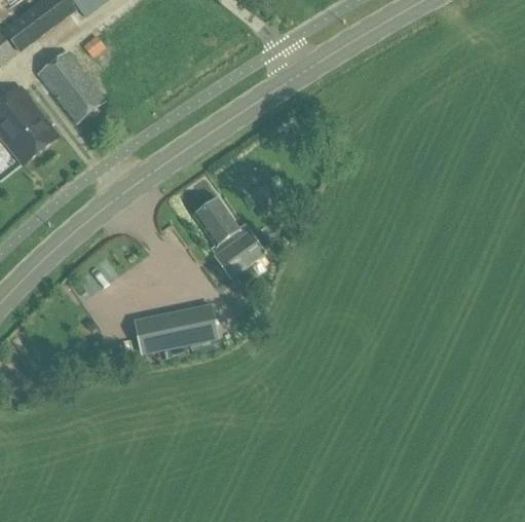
[(21,52),(78,7),(72,0),(40,0),(2,29),(21,52)]
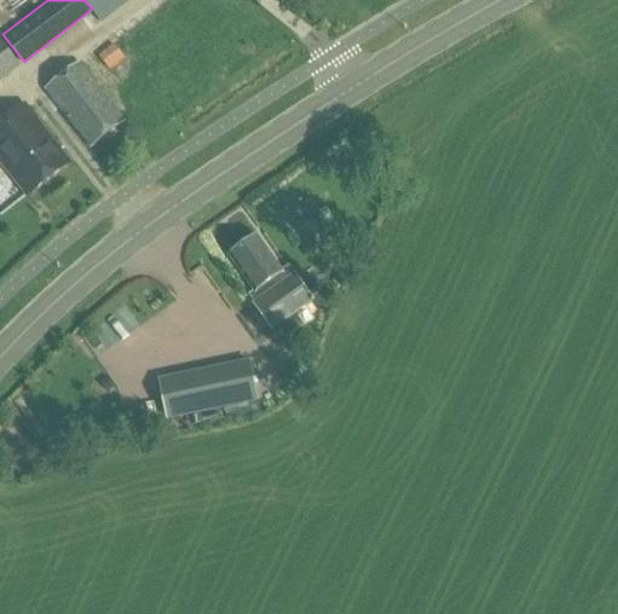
[(102,19),(126,0),(85,0),(92,9),(102,19)]
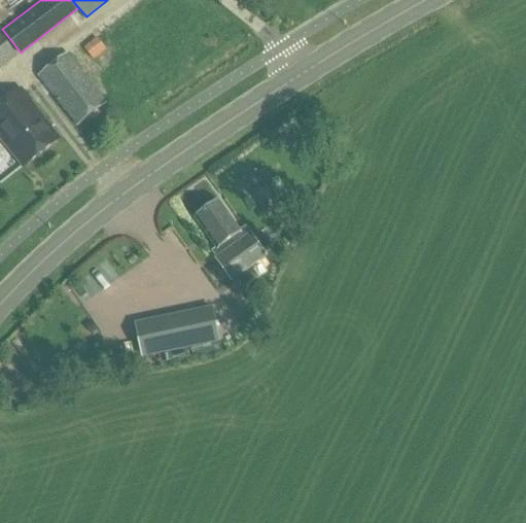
[(0,65),(16,54),(0,31),(0,65)]
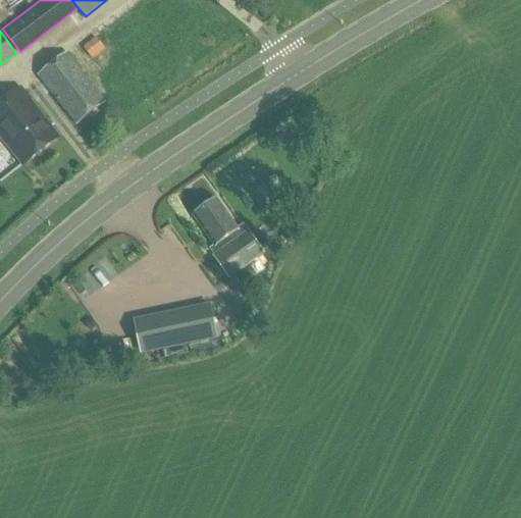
[(93,57),(105,47),(96,35),(83,45),(93,57)]
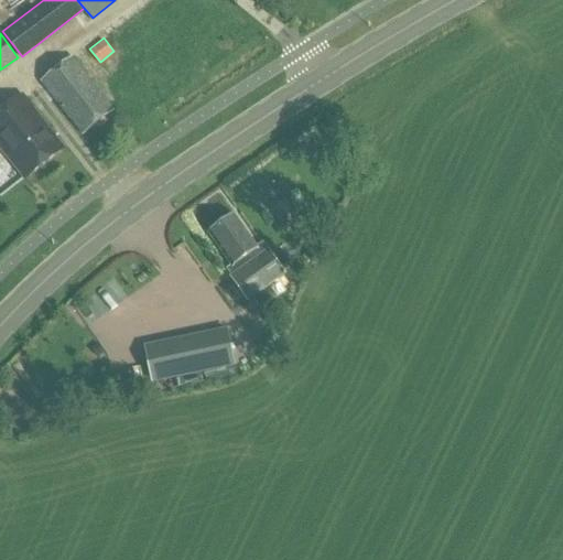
[(116,108),(73,54),(40,79),(83,133),(116,108)]
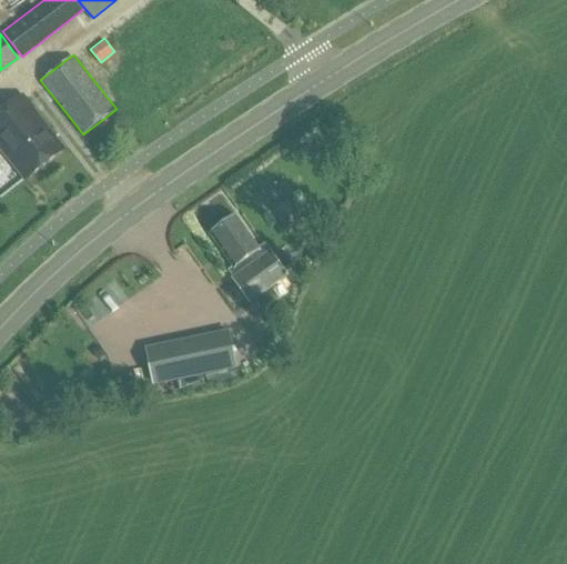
[(0,144),(26,179),(64,147),(22,96),(0,112),(0,144)]
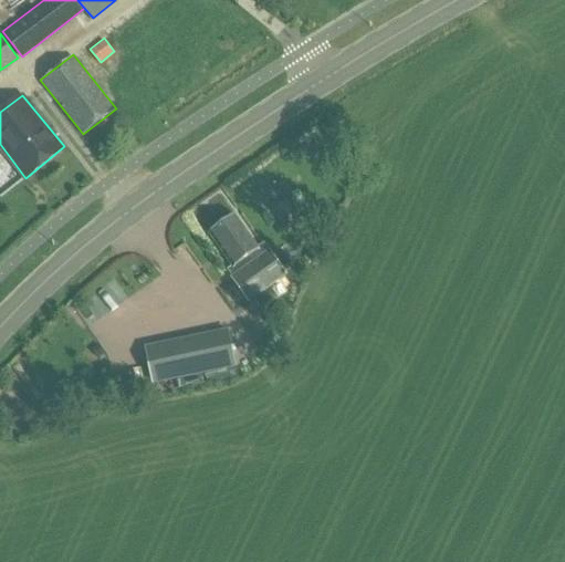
[(212,231),(236,264),(257,250),(232,215),(212,231)]
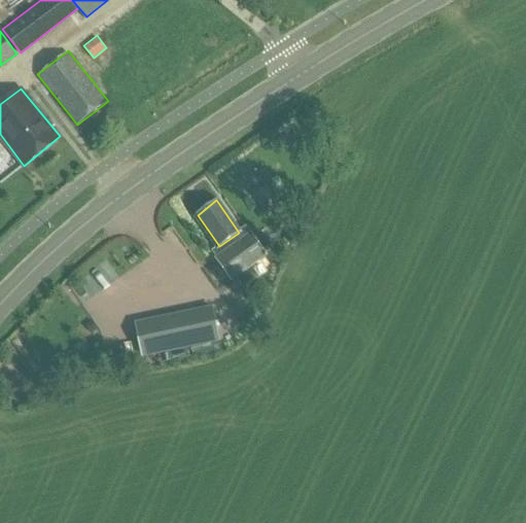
[(267,253),(252,231),(216,255),(232,278),(237,275),(251,265),(267,253)]
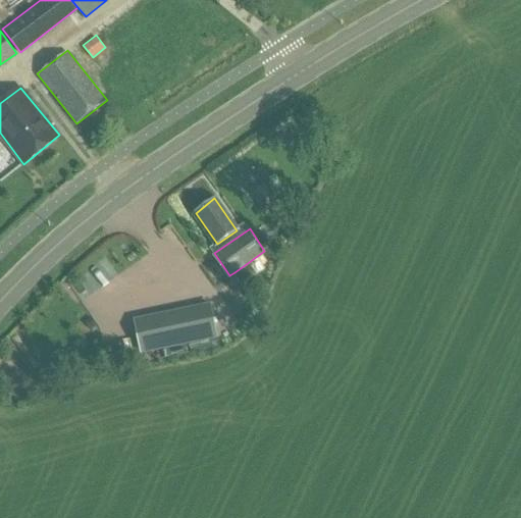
[(249,262),(235,272),(241,281),(255,271),(249,262)]
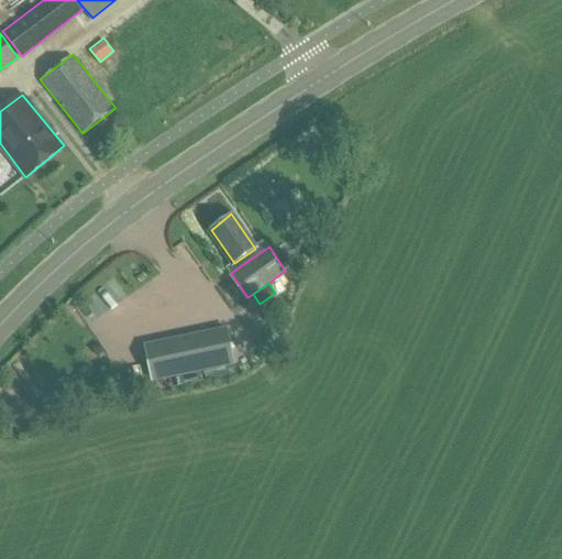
[(233,361),(226,327),(144,343),(152,379),(233,361)]
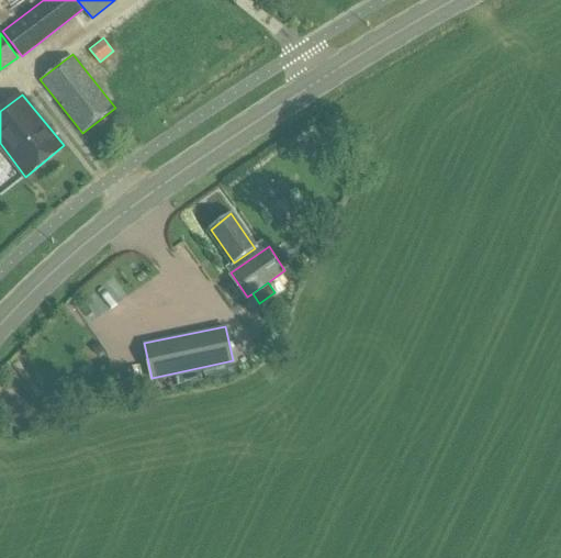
[(14,398),(7,404),(20,420),(27,412),(14,398)]
